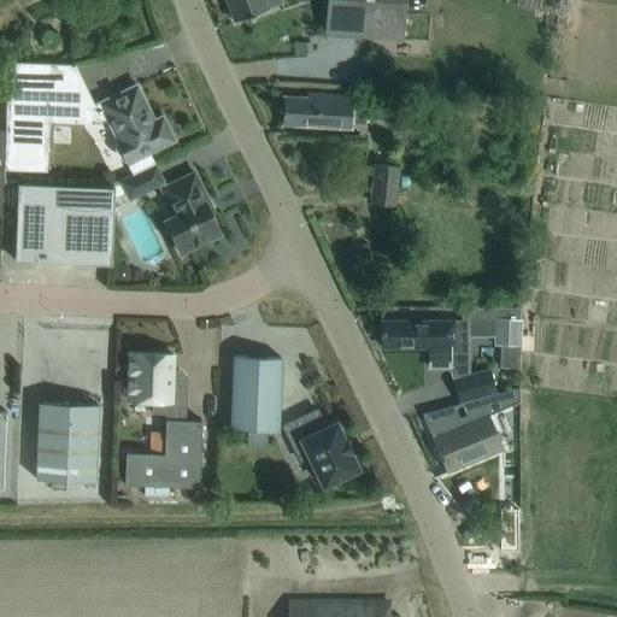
[(225,0),(234,21),(248,16),(250,18),(254,16),(253,15),(269,9),(269,7),(265,0),(225,0)]
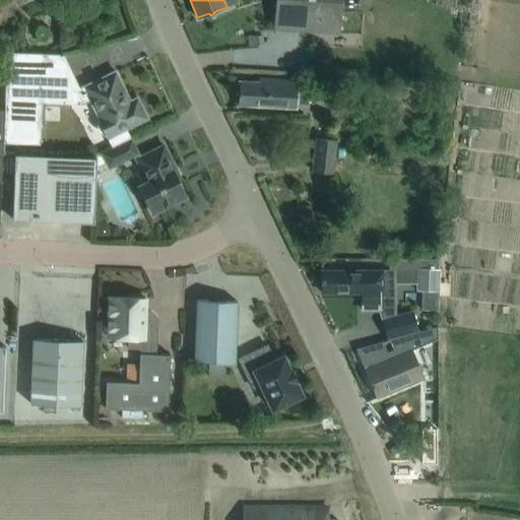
[(340,0),(275,0),(273,29),(339,34),(340,0)]
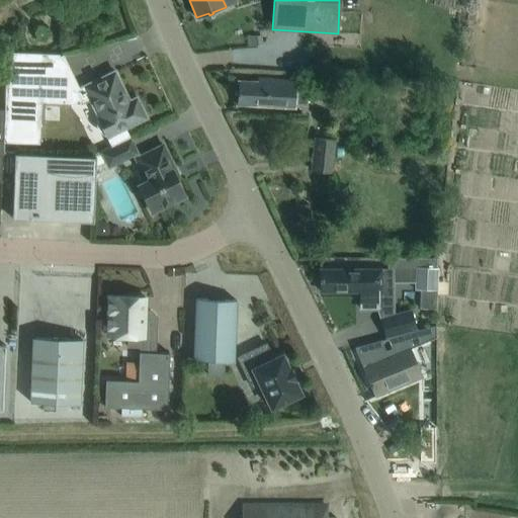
[(259,32),(238,32),(238,56),(260,56),(259,32)]
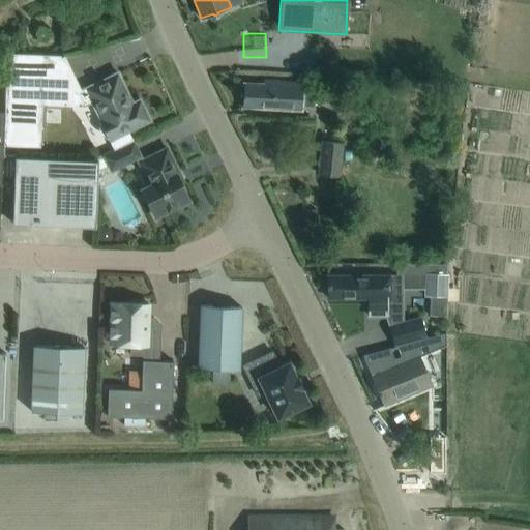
[(6,53),(2,146),(40,146),(41,104),(85,107),(84,104),(91,99),(102,123),(101,127),(101,133),(104,135),(106,138),(108,139),(111,139),(114,148),(133,141),(128,131),(149,120),(140,98),(130,104),(123,90),(125,88),(116,72),(82,89),(65,57),(62,61),(59,54),(6,53)]
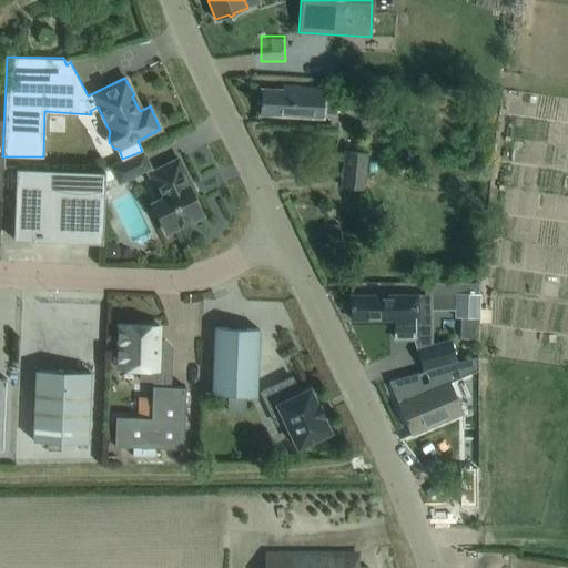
[(282,89),(261,88),(260,113),(334,118),(334,99),(325,98),(325,87),(282,84),(282,89)]
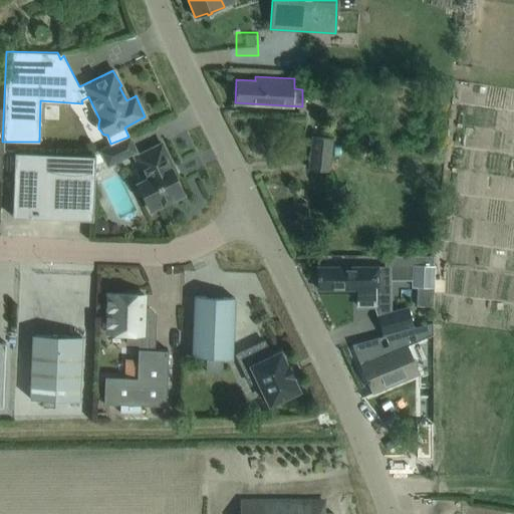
[(130,137),(100,151),(107,165),(137,151),(130,137)]
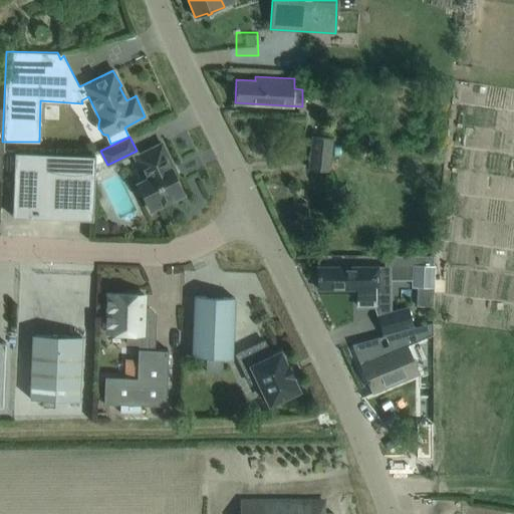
[(332,139),(329,139),(311,137),(308,169),(329,171),(332,139)]
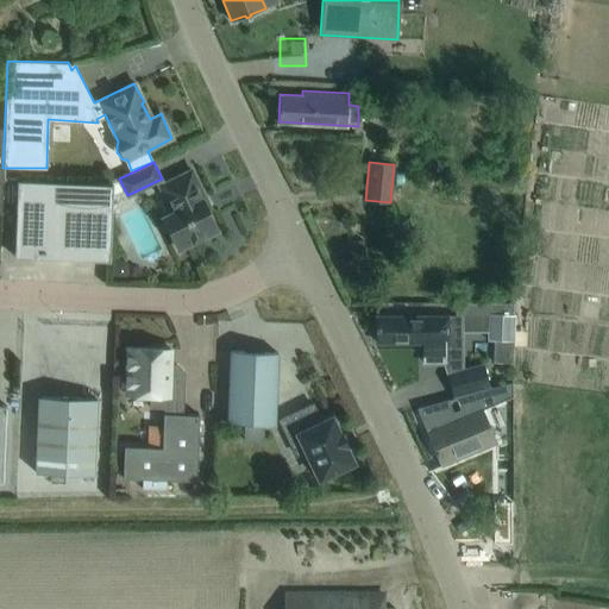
[(205,198),(192,169),(159,186),(171,212),(163,217),(179,249),(217,230),(202,199),(205,198)]
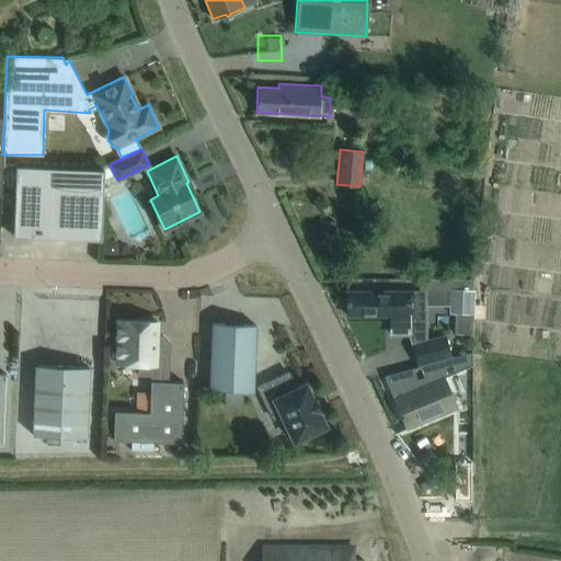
[(101,239),(103,169),(15,165),(13,236),(101,239)]
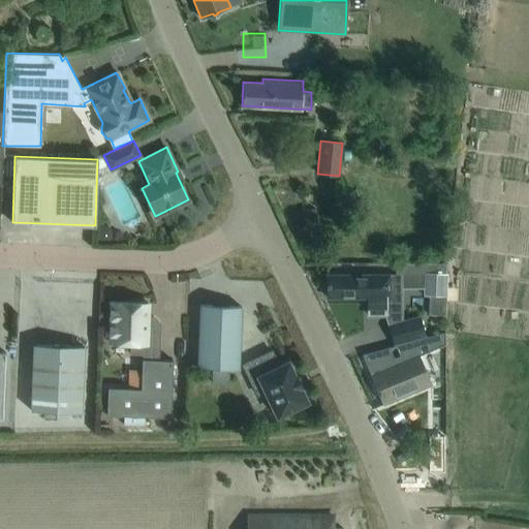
[(428,314),(444,315),(445,296),(447,274),(424,272),(422,293),(429,294),(428,314)]
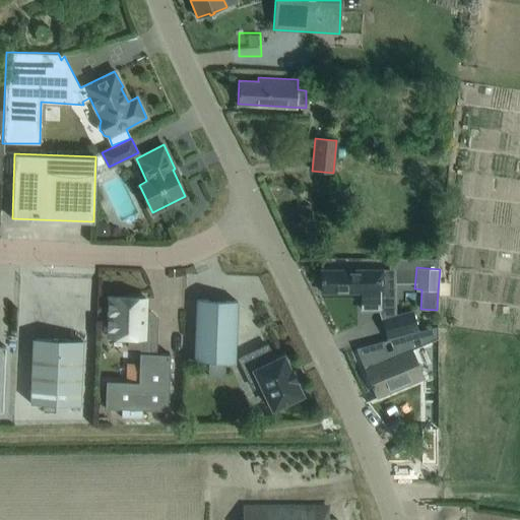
[(395,272),(321,270),(321,291),(361,291),(362,310),(396,310),(395,272)]
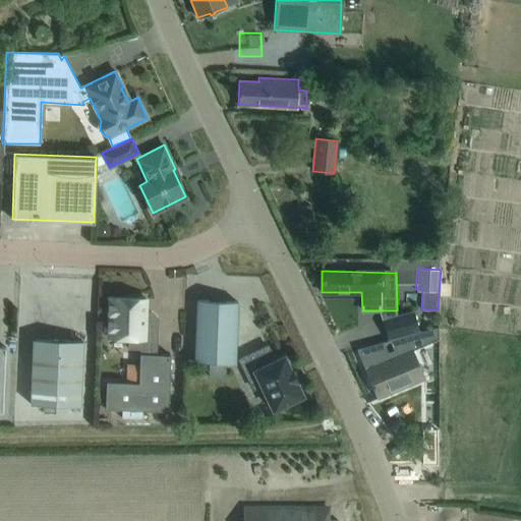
[(145,319),(146,298),(141,298),(142,295),(130,295),(129,297),(109,296),(107,337),(128,338),(127,348),(157,349),(158,319),(145,319)]
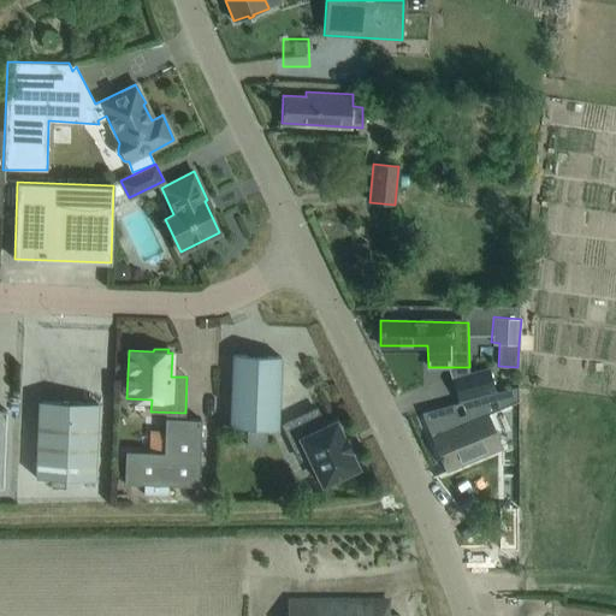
[(280,356),(232,354),(230,426),(278,428),(280,356)]
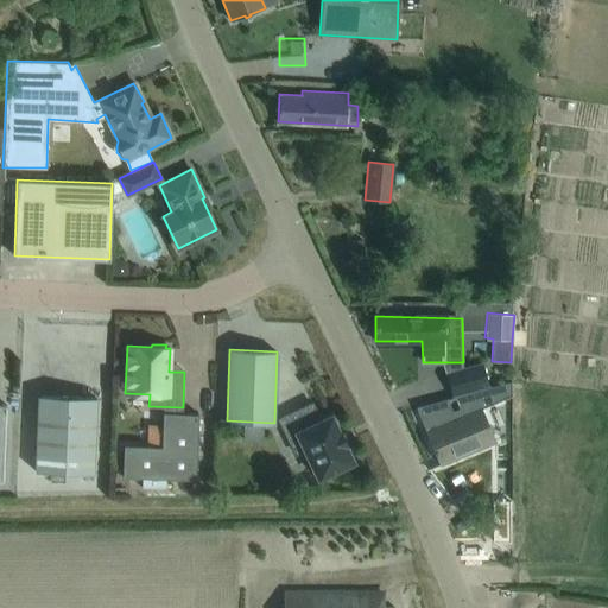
[(480,362),(448,372),(447,372),(453,394),(487,385),(480,362)]
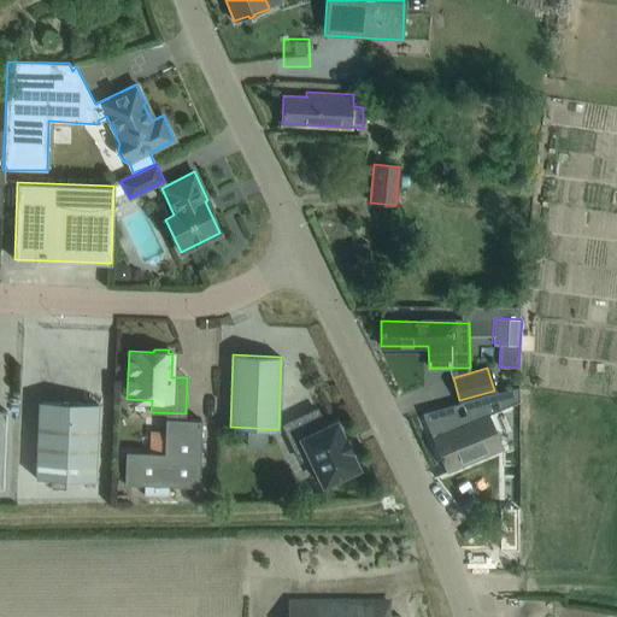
[(515,387),(424,413),(434,435),(433,436),(441,457),(440,457),(441,460),(442,459),(447,470),(503,447),(487,409),(518,401),(515,387)]
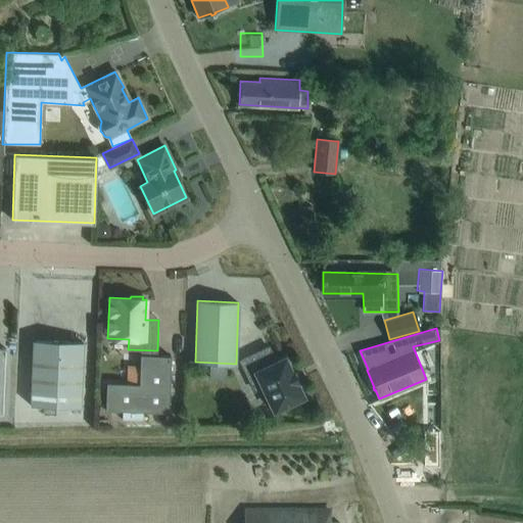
[(83,341),(33,339),(30,406),(80,408),(83,341)]
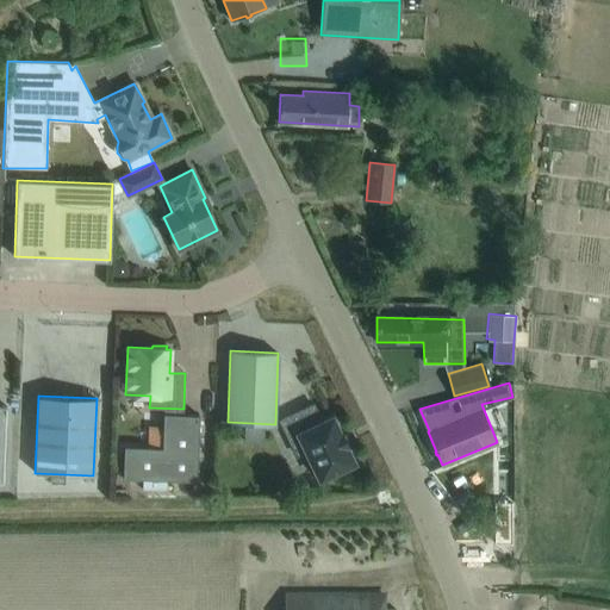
[(312,404),(280,419),(297,454),(305,450),(318,479),(354,462),(346,446),(347,446),(341,433),(340,433),(331,416),(321,422),(312,404)]
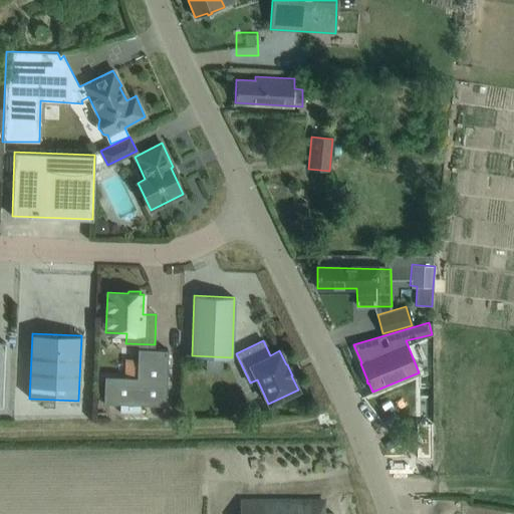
[(136,377),(103,376),(102,403),(165,406),(168,350),(138,348),(136,377)]
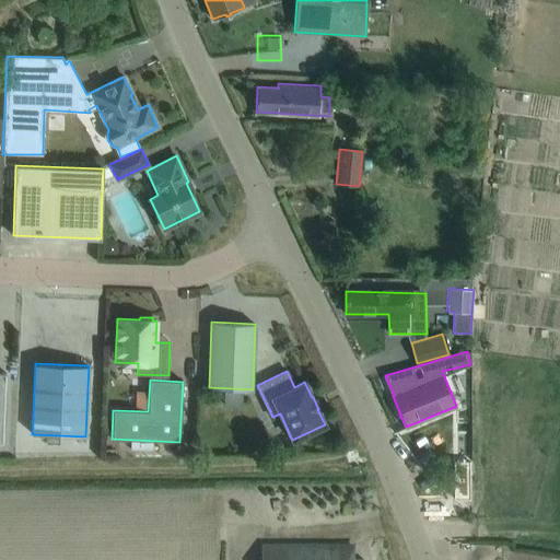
[(469,497),(469,473),(454,473),(454,497),(469,497)]
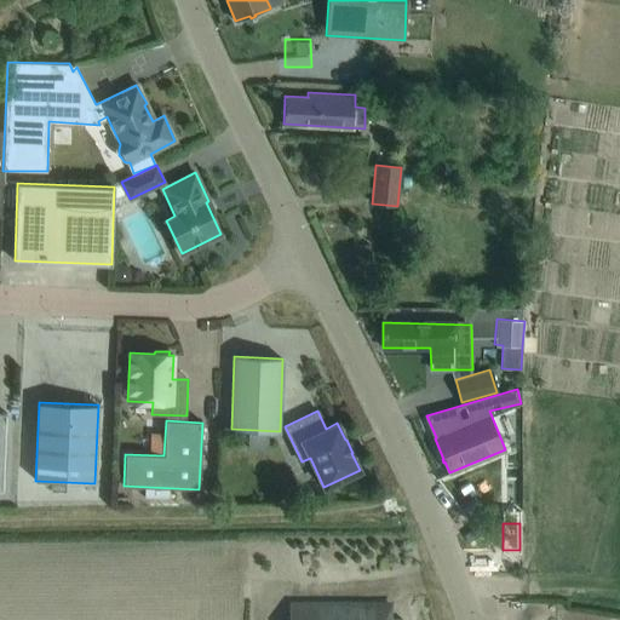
[(288,619),(389,619),(391,606),(290,602),(288,619)]
